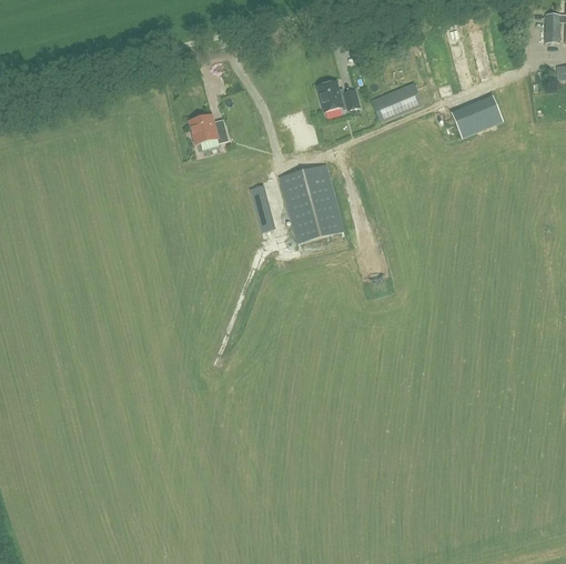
[(544,12),(543,40),(557,40),(558,12),(544,12)]
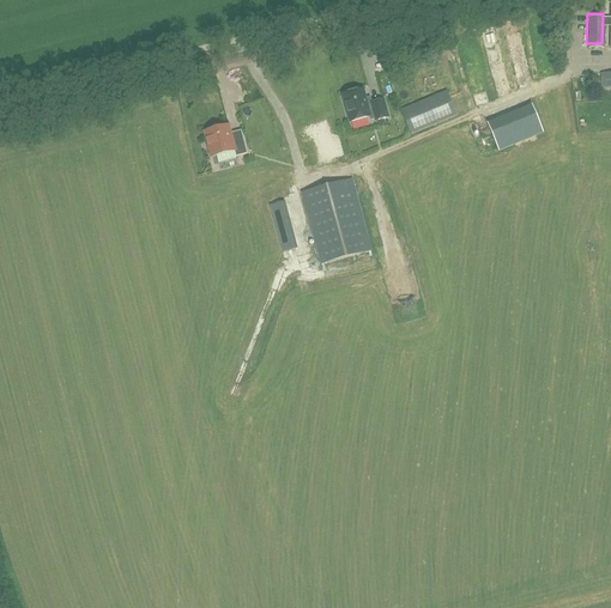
[(366,101),(362,86),(342,91),(349,119),(373,111),(375,117),(386,114),(381,97),(366,101)]
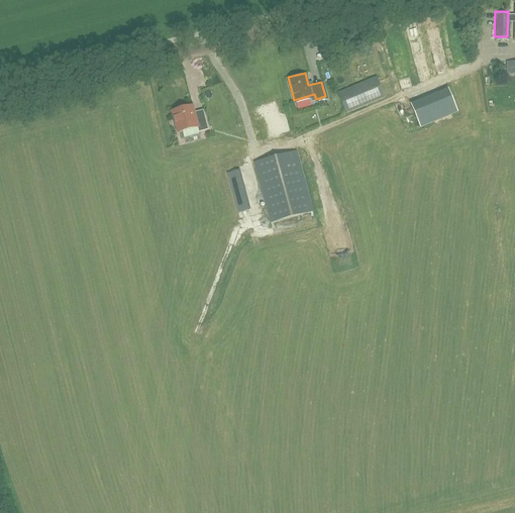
[(335,90),(345,110),(384,94),(375,74),(335,90)]
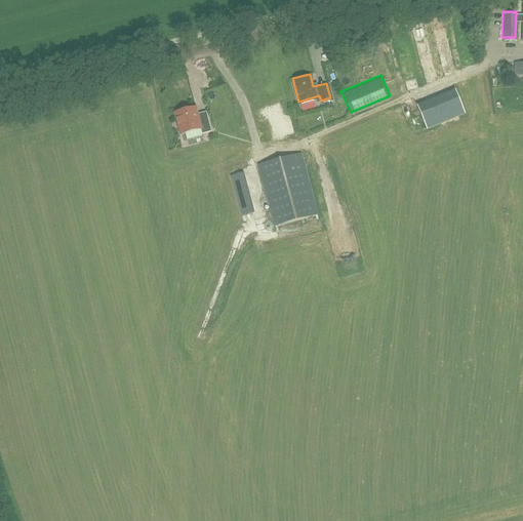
[(426,126),(464,110),(453,86),(416,103),(426,126)]
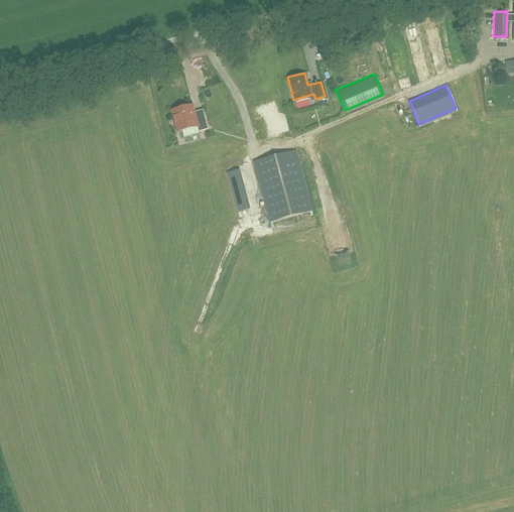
[(190,102),(170,108),(176,129),(196,124),(197,128),(206,126),(203,113),(193,115),(191,110),(193,110),(190,102)]
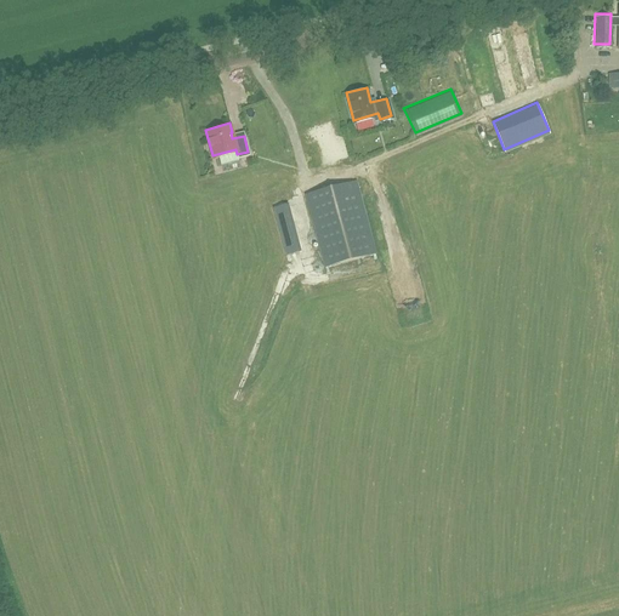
[(304,190),(324,263),(374,250),(355,177),(304,190)]
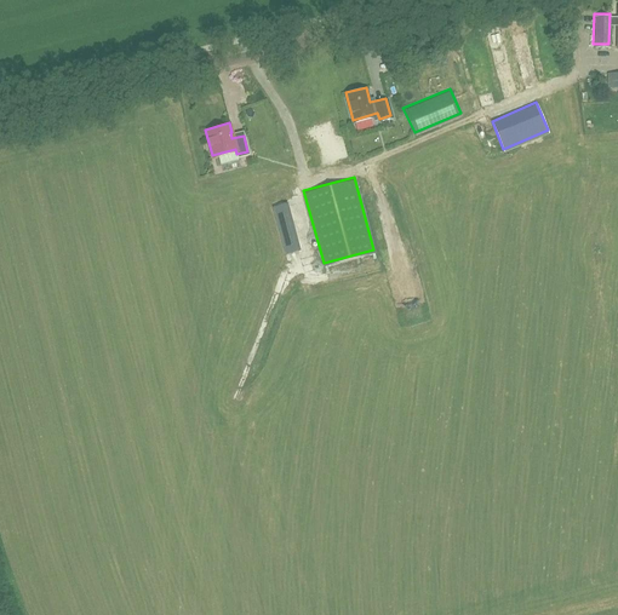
[(289,247),(298,245),(293,225),(284,229),(289,247)]
